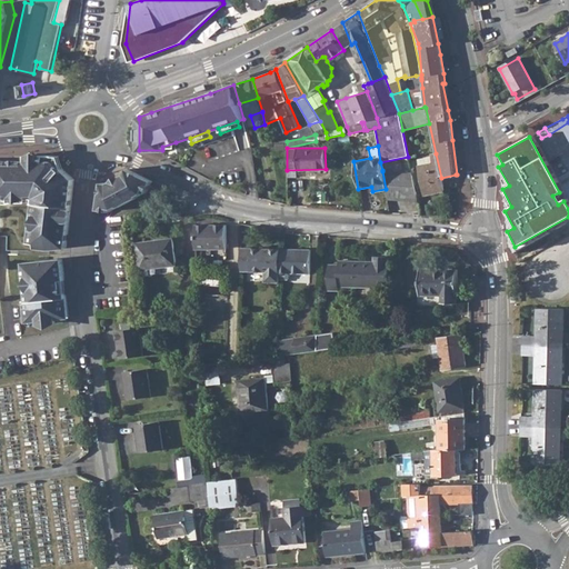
[(441,178),(436,153),(430,155),(430,156),(417,159),(425,195),(445,190),(441,178)]
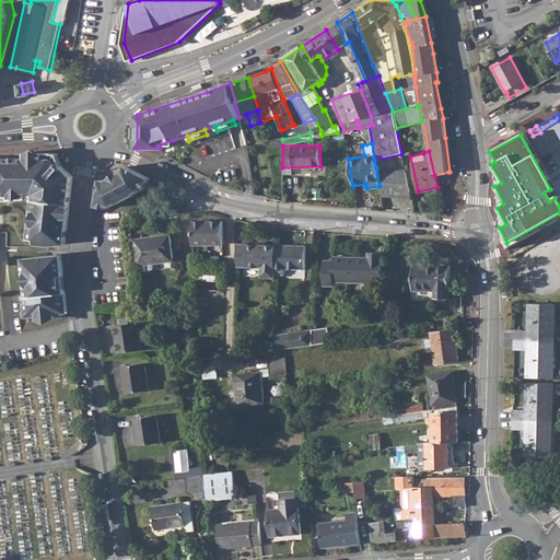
[(0,159),(0,193),(24,193),(24,189),(33,189),(36,193),(35,199),(32,199),(27,237),(36,238),(35,243),(50,245),(63,243),(65,237),(61,237),(62,231),(66,231),(71,184),(72,177),(58,166),(58,164),(53,159),(53,153),(25,153),(25,159),(0,159)]
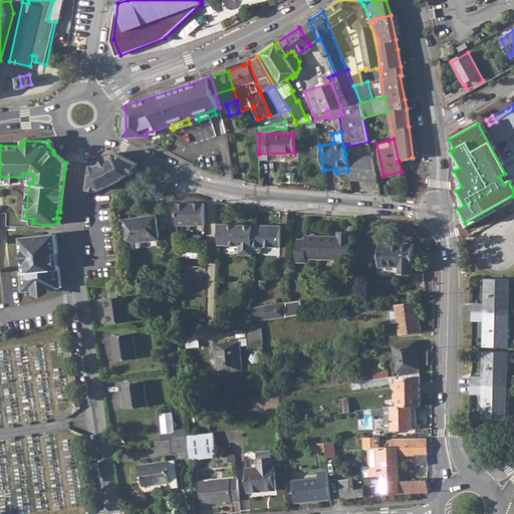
[(505,157),(513,152),(513,143),(502,150),(505,157)]
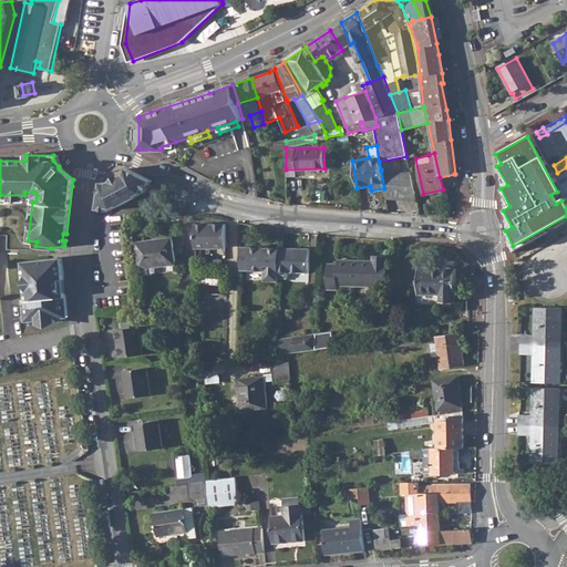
[(100,198),(99,209),(111,212),(112,206),(116,203),(119,207),(122,205),(136,197),(134,194),(138,191),(144,193),(151,182),(127,169),(125,175),(110,183),(110,185),(102,184),(100,198)]
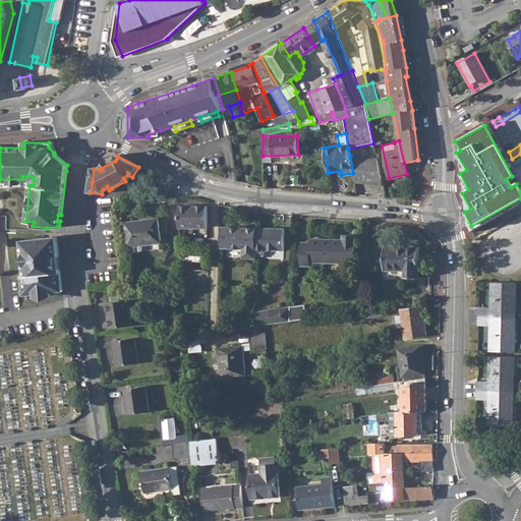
[(378,159),(350,157),(353,173),(354,181),(383,183),(378,159)]
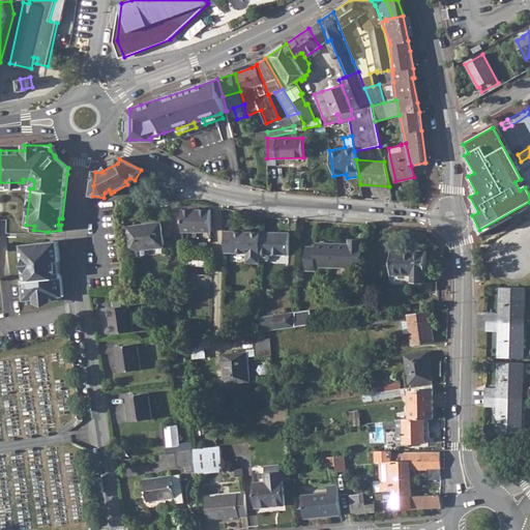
[(210,210),(181,210),(181,232),(210,231),(210,210)]
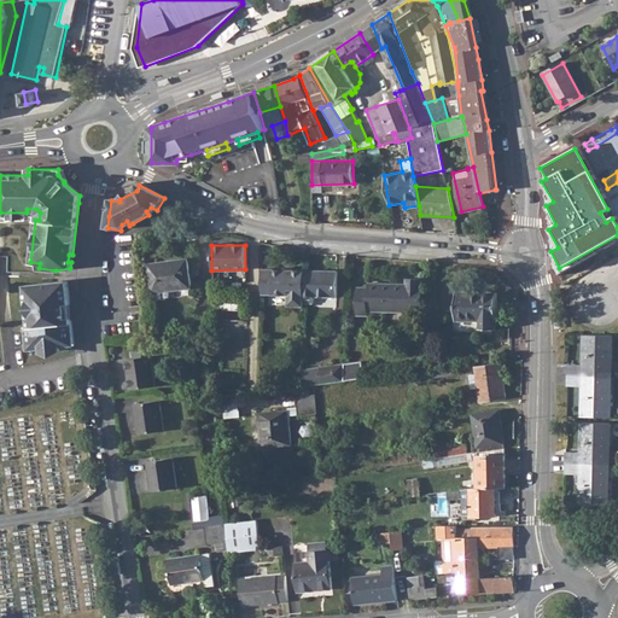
[(187,258),(147,264),(152,292),(153,292),(155,301),(163,299),(163,291),(191,287),(187,258)]
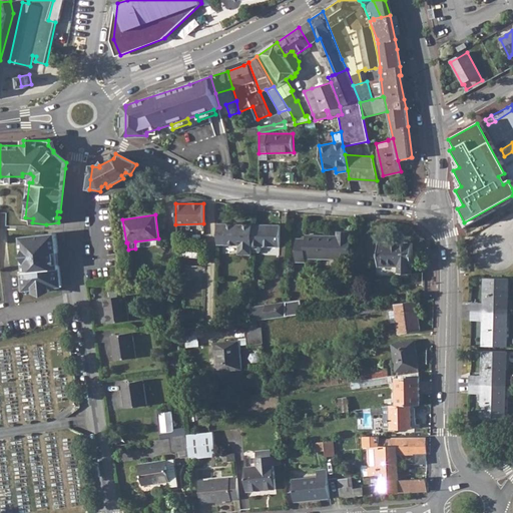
[(217,223),(217,243),(239,244),(238,253),(251,253),(251,251),(252,224),(217,223)]
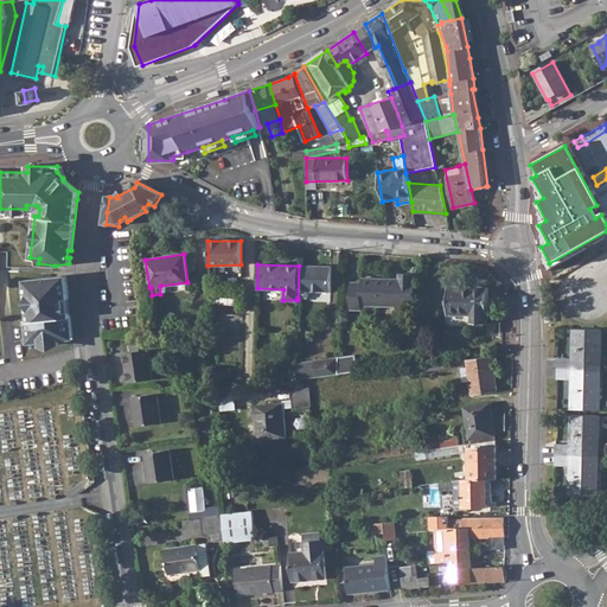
[(299,266),(298,298),(308,298),(308,292),(331,292),(331,267),(299,266)]
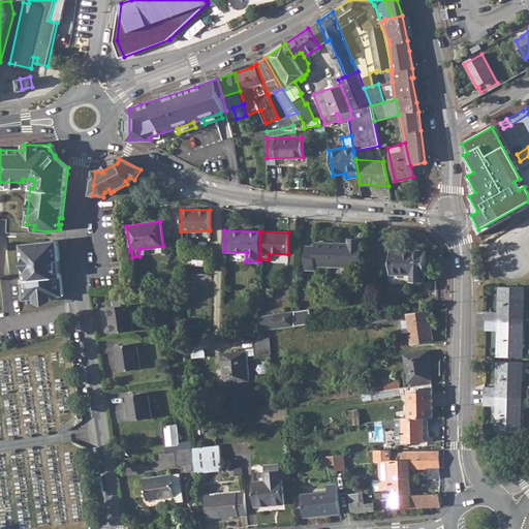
[(305,246),(305,270),(314,270),(314,267),(361,268),(361,239),(348,238),(348,243),(315,242),(314,246),(305,246)]
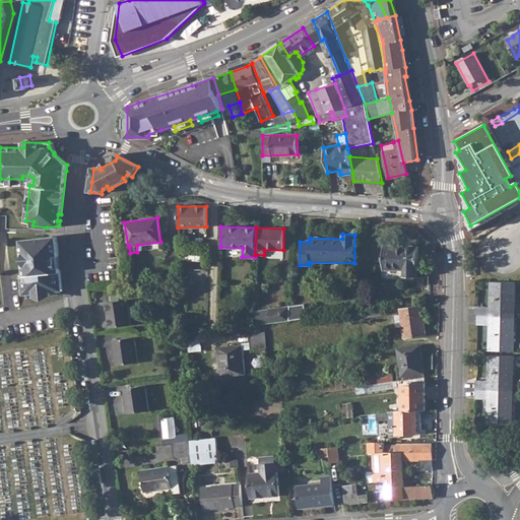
[(58,256),(56,237),(20,241),(21,253),(25,253),(28,275),(21,275),(22,295),(35,294),(35,297),(51,296),(51,291),(62,290),(61,280),(59,268),(56,267),(55,256),(58,256)]
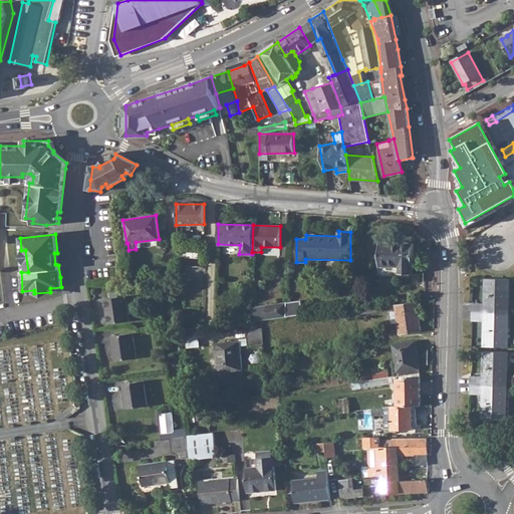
[(379,242),(378,266),(400,267),(400,273),(413,273),(413,243),(379,242)]
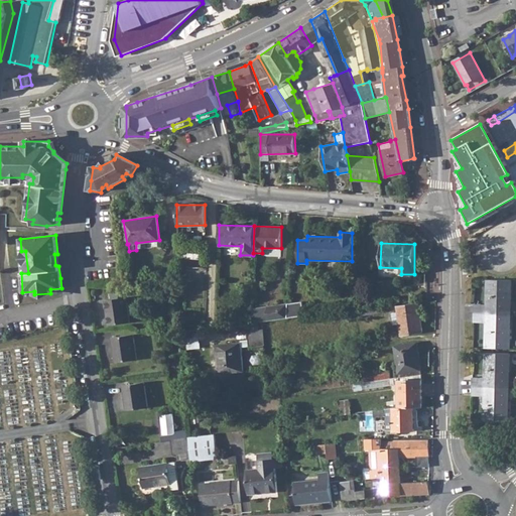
[(474,305),(474,311),(510,312),(511,279),(488,279),(487,305),(474,305)]
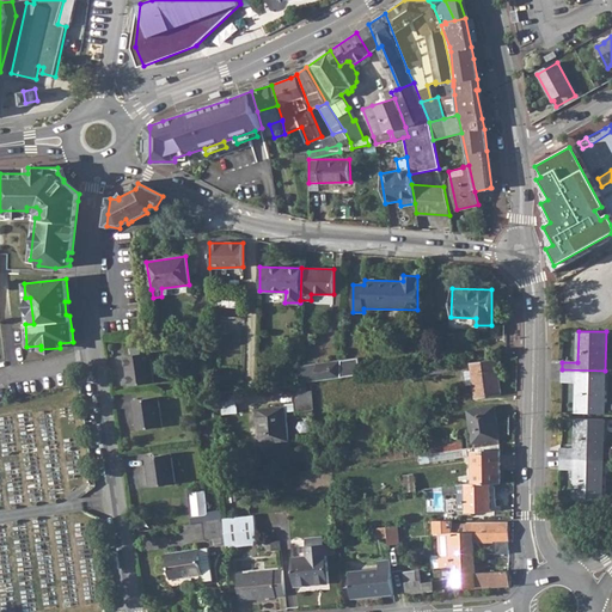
[(429,348),(427,348),(427,360),(440,359),(440,356),(439,353),(435,350),(432,349),(429,348)]
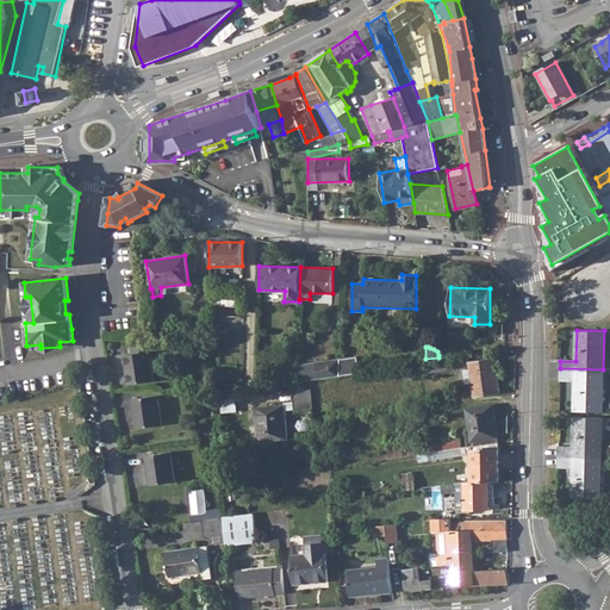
[(149,352),(124,355),(128,384),(153,380),(149,352)]
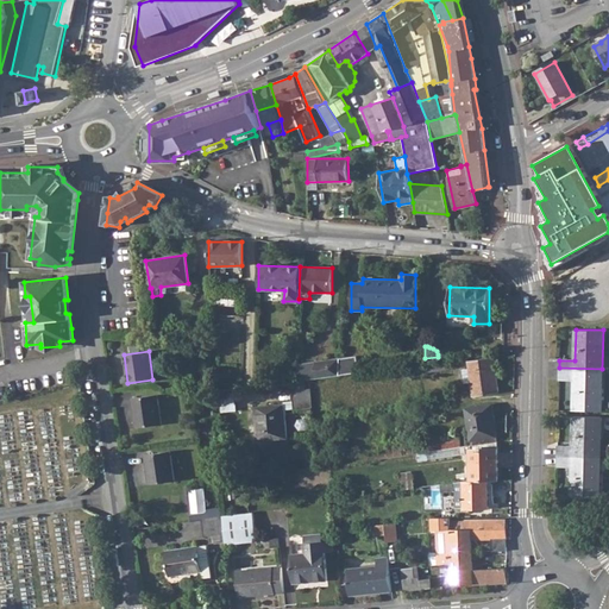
[(339,358),(338,375),(359,371),(357,355),(339,358)]
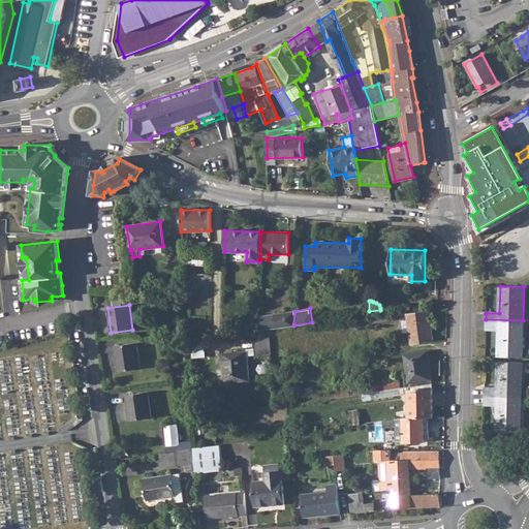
[(266,322),(266,330),(268,330),(293,325),(294,311),(274,314),(274,321),(266,322)]
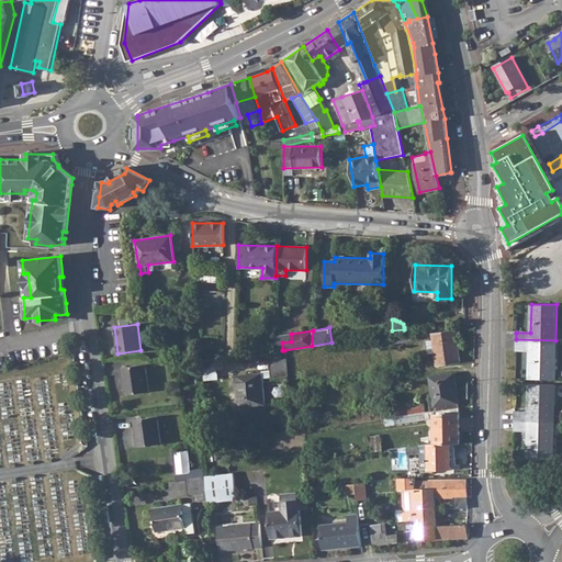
[(433,339),(425,340),(427,353),(435,352),(436,364),(460,361),(456,330),(431,334),(433,339)]
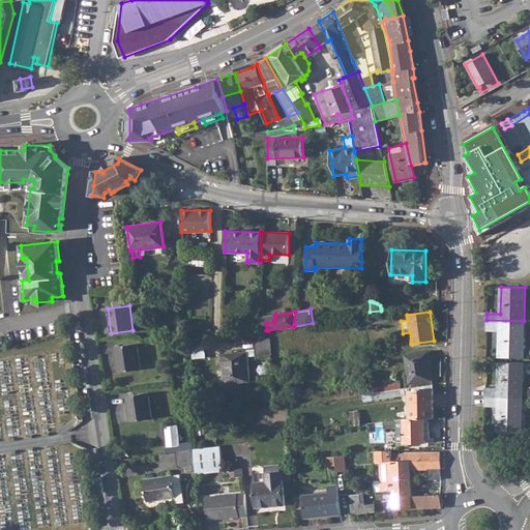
[(259,317),(258,331),(266,330),(266,323),(274,322),(274,315),(259,317)]
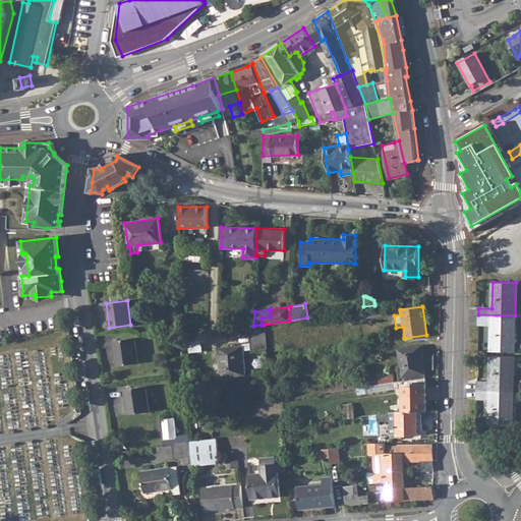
[(478,314),(478,323),(491,323),(490,351),(514,352),(515,315),(478,314)]
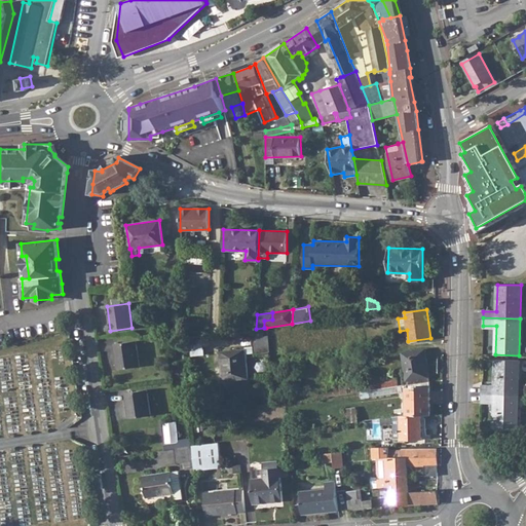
[(268,351),(267,335),(252,336),(252,346),(245,347),(245,349),(219,351),(222,380),(247,378),(246,353),(253,353),(254,358),(264,357),(263,352),(268,351)]
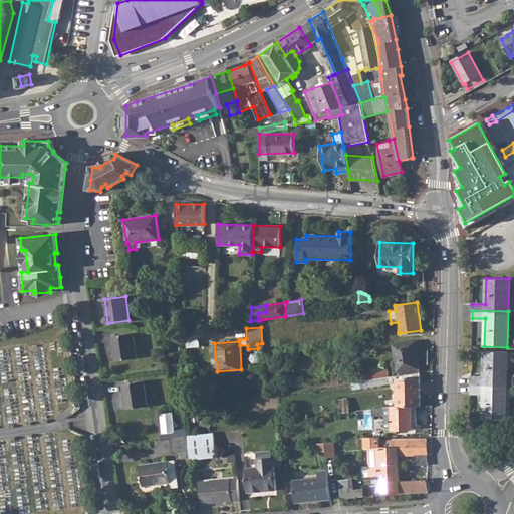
[(162,330),(154,331),(156,341),(163,340),(162,330)]
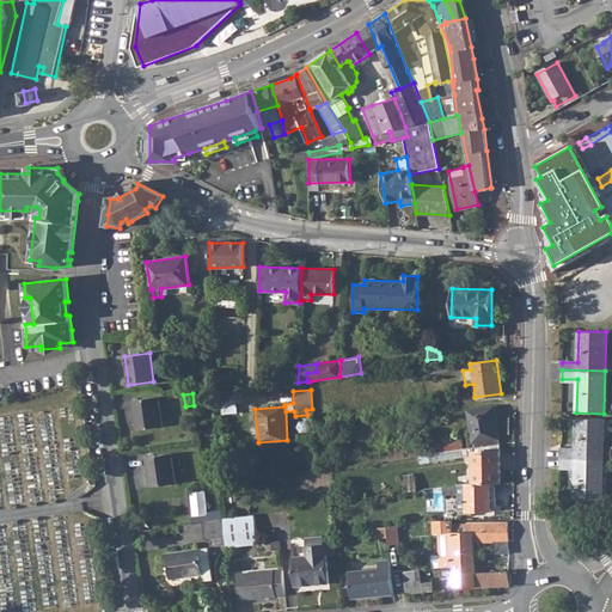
[(138,430),(163,426),(158,396),(132,399),(138,430)]
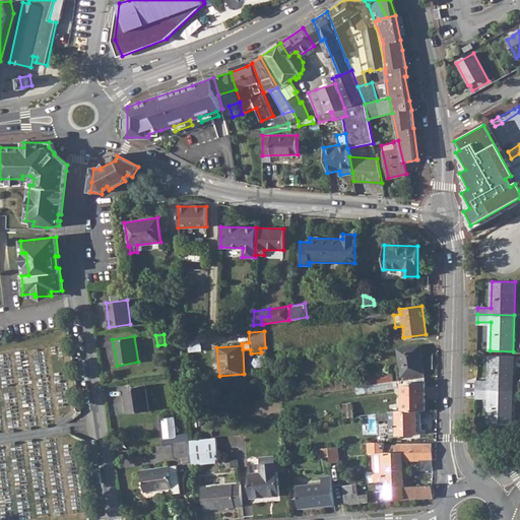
[(397,348),(401,381),(425,378),(424,374),(425,372),(419,345),(397,348)]
